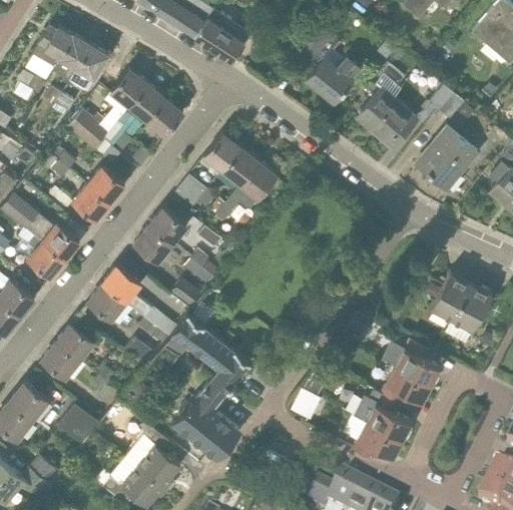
[(206,19),(212,10),(195,0),(137,0),(154,11),(174,24),(194,37),(203,24),(206,19)]
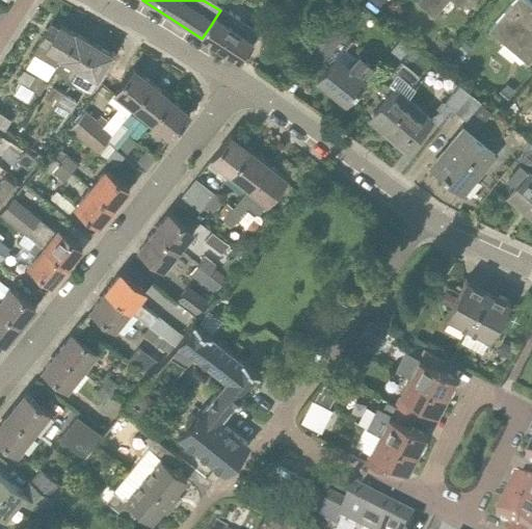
[(369,0),(381,9),(388,0),(369,0)]
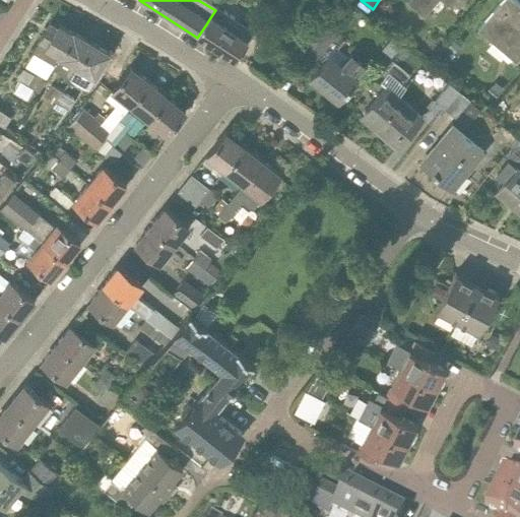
[(410,0),(407,5),(424,18),(439,0),(452,0),(461,7),(467,0),(410,0)]
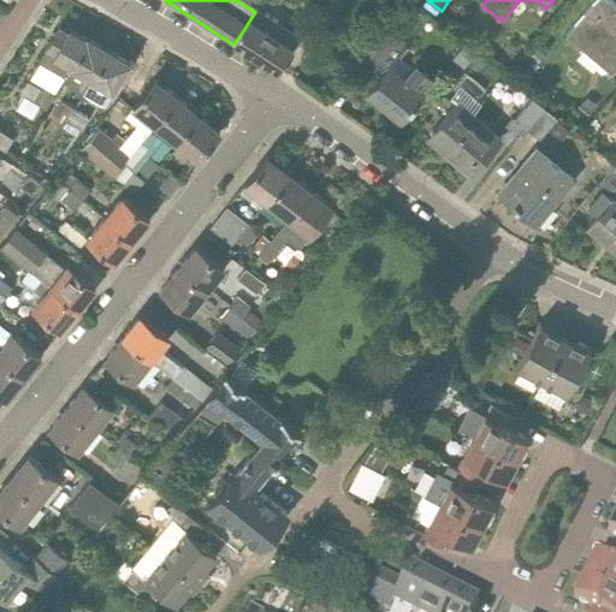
[(615,6),(608,0),(597,0),(566,39),(582,53),(587,47),(615,71),(615,24),(610,19),(615,12),(615,6)]
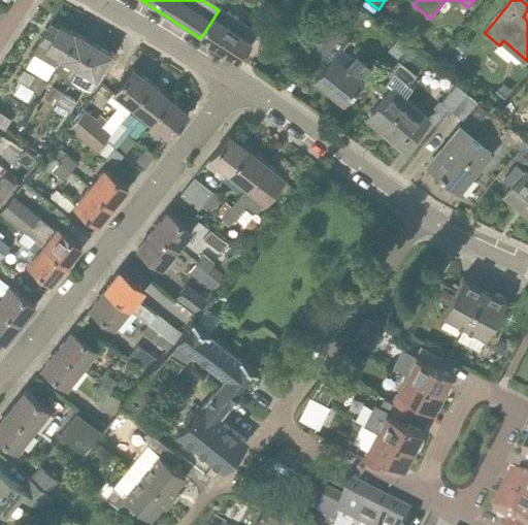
[(397,3),(384,7),(388,22),(401,18),(397,3)]
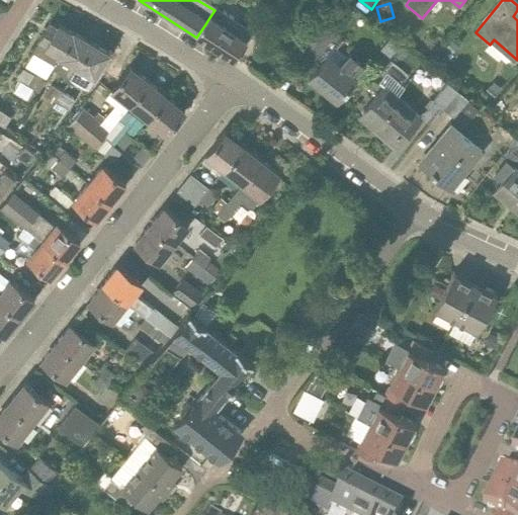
[(345,25),(354,15),(342,6),(333,16),(345,25)]
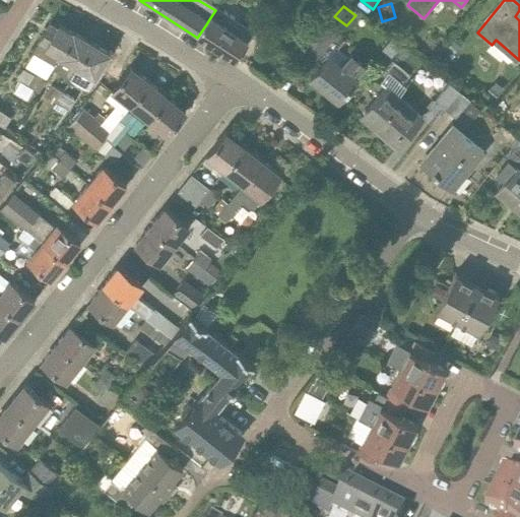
[(197,38),(235,62),(236,60),(247,44),(238,38),(244,28),(222,14),(216,23),(209,19),(206,24),(197,38)]
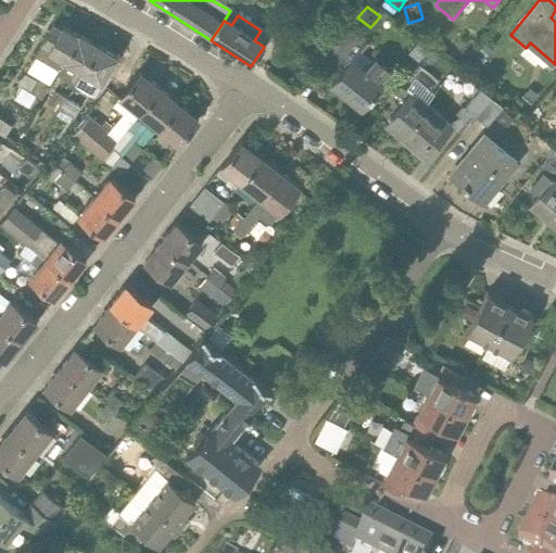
[(35,59),(59,72),(78,36),(62,28),(60,32),(53,27),(42,45),(42,46),(35,59)]
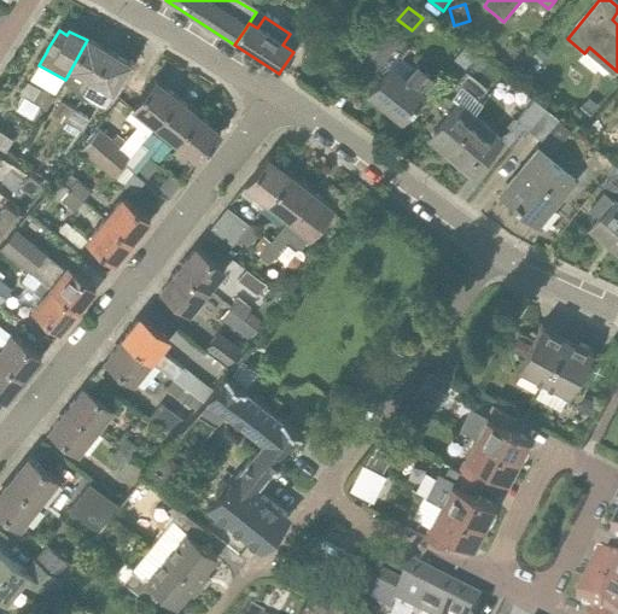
[(363,62),(375,72),(402,40),(389,30),(363,62)]
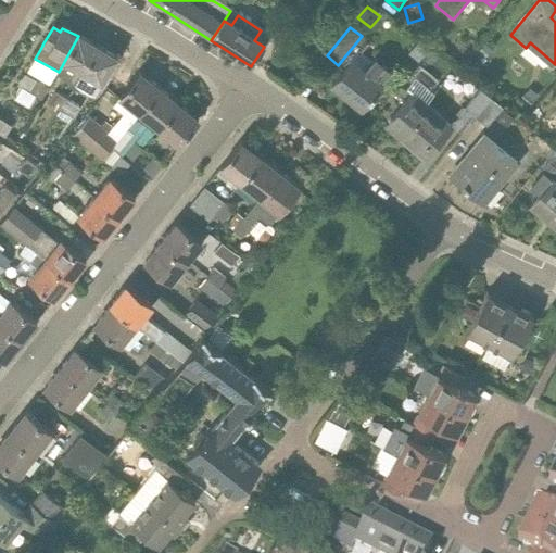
[(57,75),(75,86),(98,47),(78,36),(59,72),(57,75)]
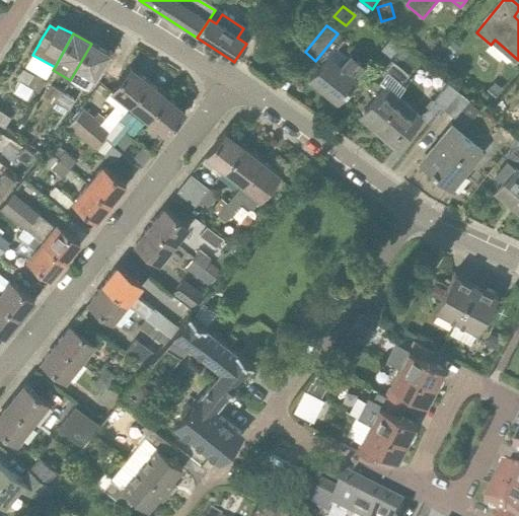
[(393,39),(383,51),(392,58),(402,47),(393,39)]
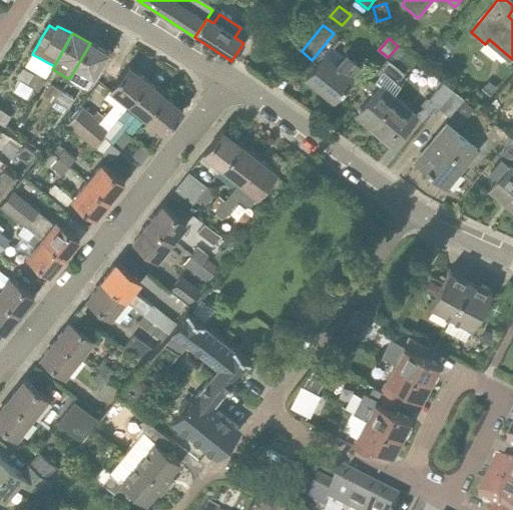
[(454,47),(448,41),(439,50),(446,56),(454,47)]
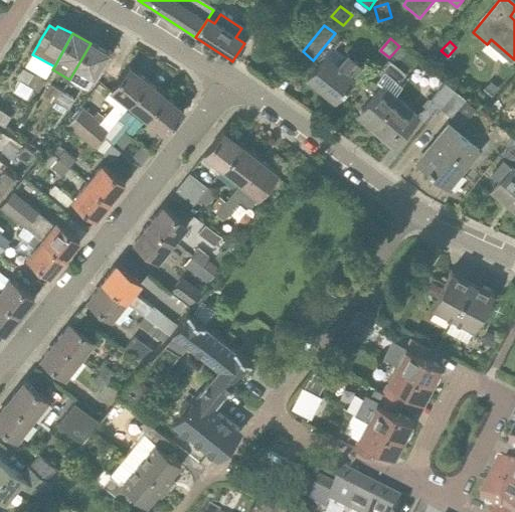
[(91,43),(69,79),(88,90),(108,53),(91,43)]
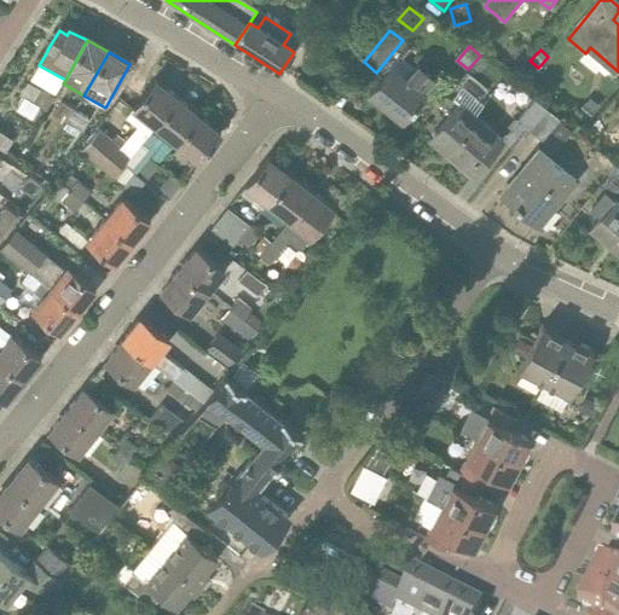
[(418,65),(405,82),(392,70),(369,98),(401,125),(411,112),(412,115),(426,99),(423,97),(437,80),(418,65)]
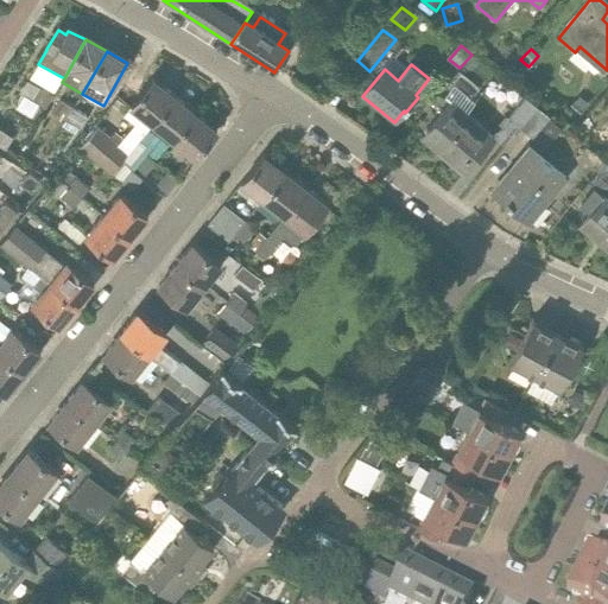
[(111,178),(152,126),(175,97),(152,81),(131,108),(143,116),(119,146),(99,129),(80,152),(111,178)]
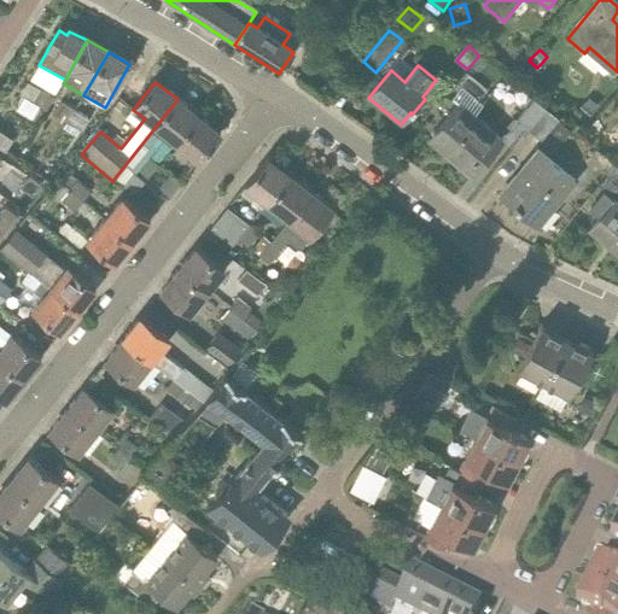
[(31,105),(40,92),(28,85),(21,99),(24,101),(31,105)]
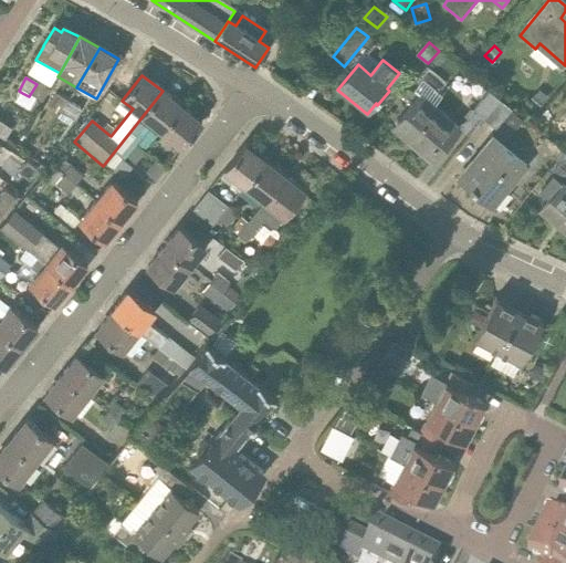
[(50,92),(37,84),(29,96),(42,104),(50,92)]
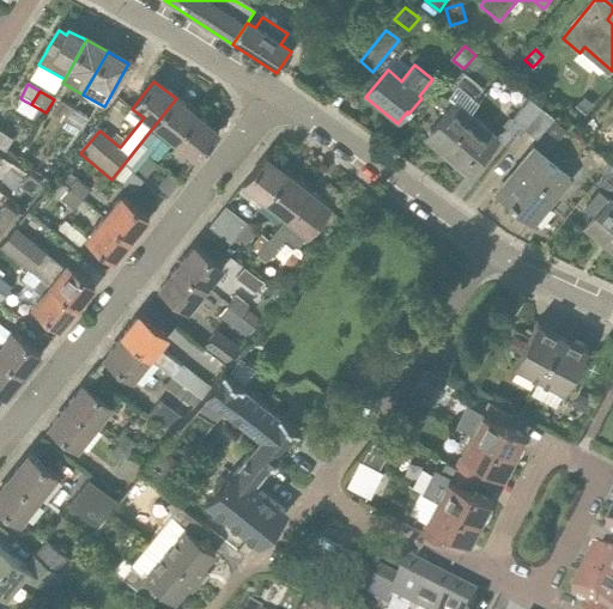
[(175,144),(196,115),(176,98),(153,127),(175,144)]
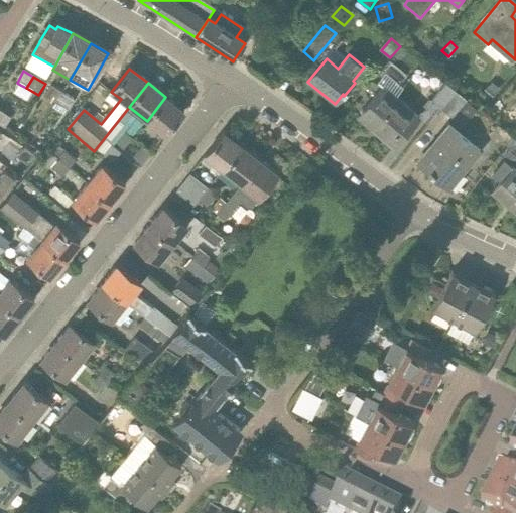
[(431,103),(441,111),(457,93),(446,85),(431,103)]
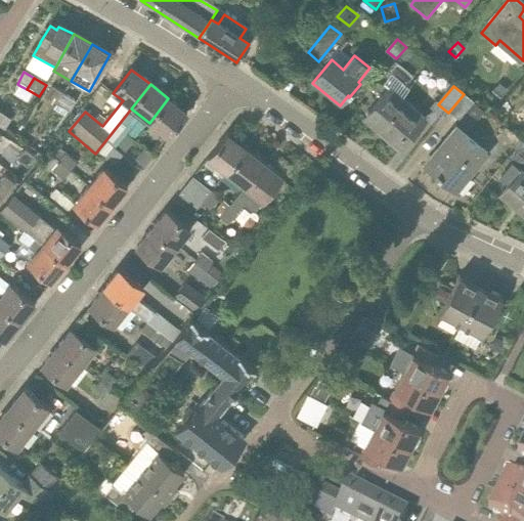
[(387,87),(367,115),(392,132),(388,139),(402,149),(425,119),(387,87)]
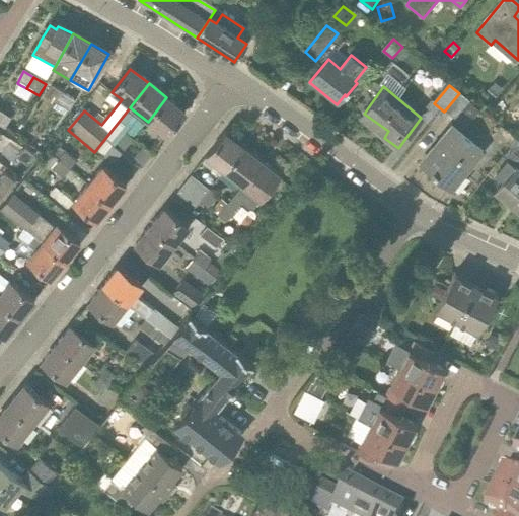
[(56,105),(63,94),(52,87),(46,98),(56,105)]
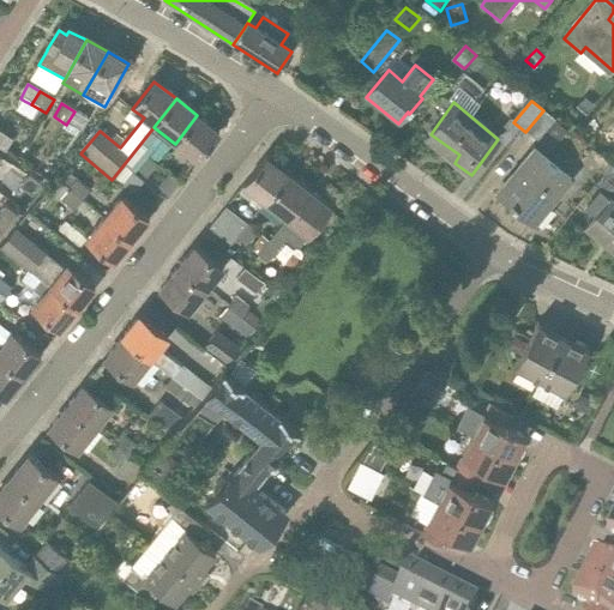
[(543,110),(525,132),(537,143),(555,121),(543,110)]
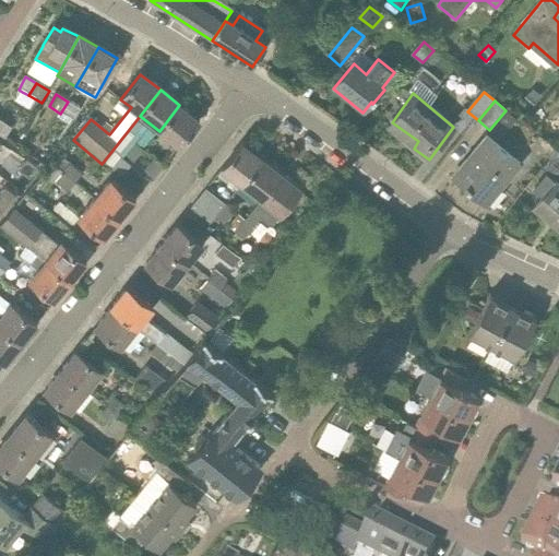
[(80,108),(68,102),(60,114),(73,120),(80,108)]
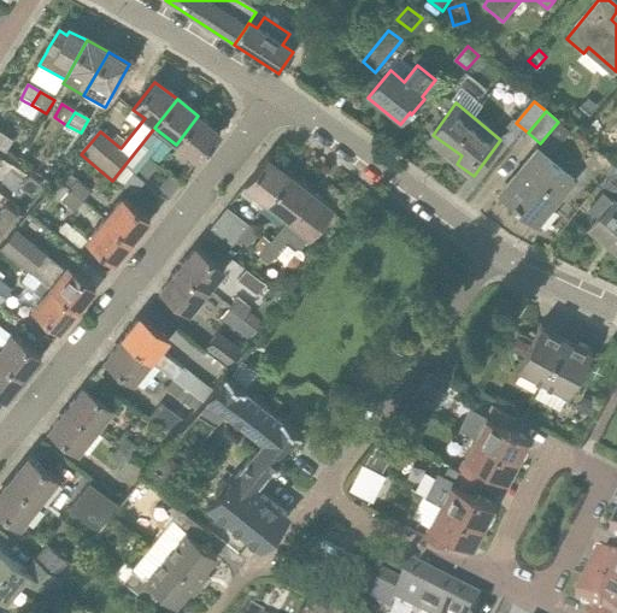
[(219,134),(198,116),(176,145),(198,161),(219,134)]
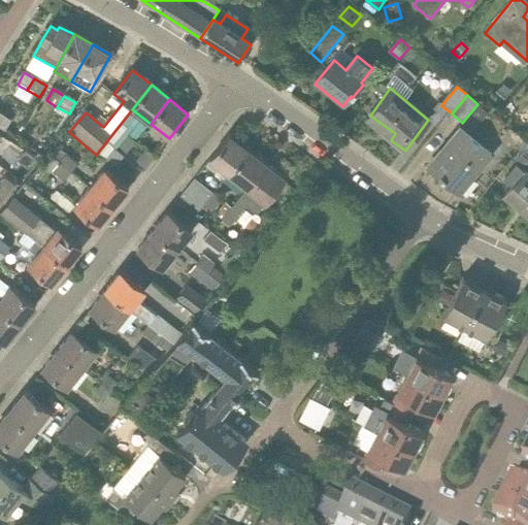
[(470,113),(482,122),(489,113),(477,104),(470,113)]
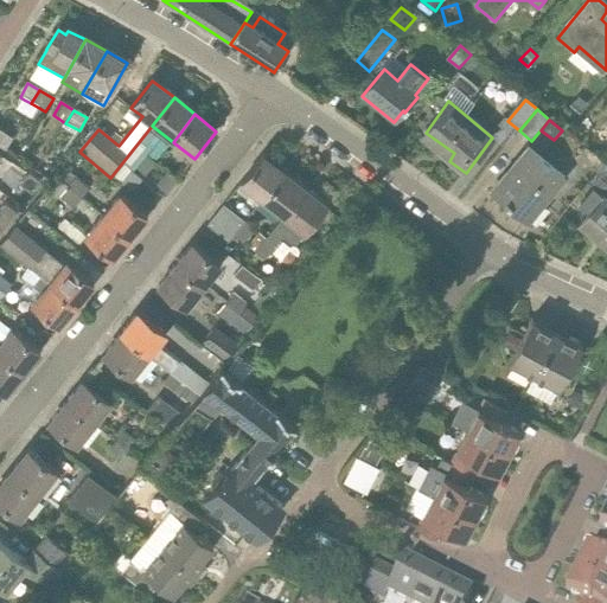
[(0,148),(5,153),(13,140),(0,130),(0,148)]
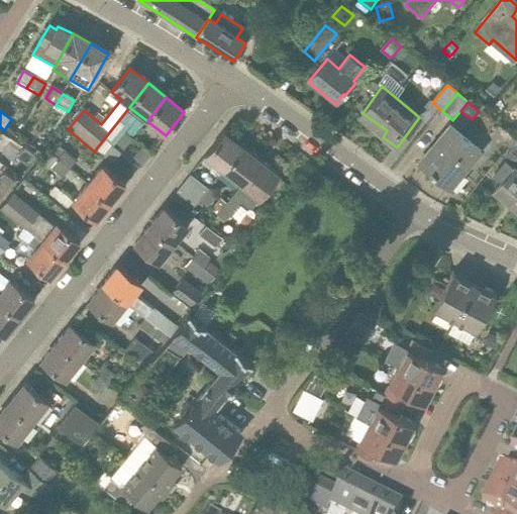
[(430,174),(445,187),(456,173),(461,177),(481,152),(449,127),(419,165),(421,167),(421,166),(430,173),(430,174)]
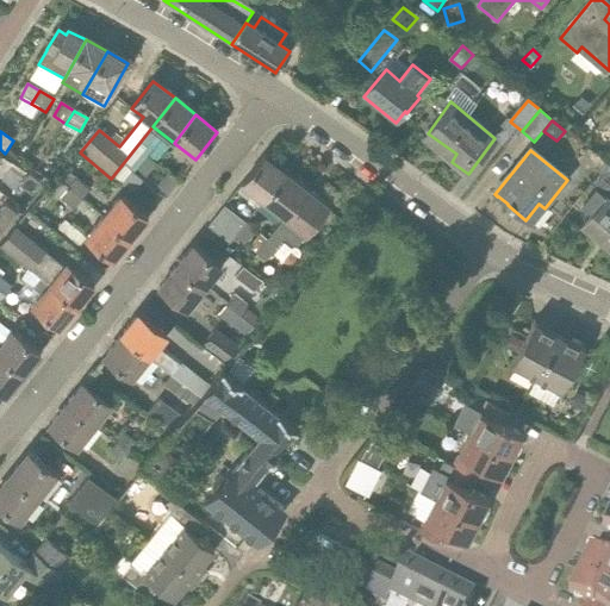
[(157,164),(147,156),(136,170),(145,179),(157,164)]
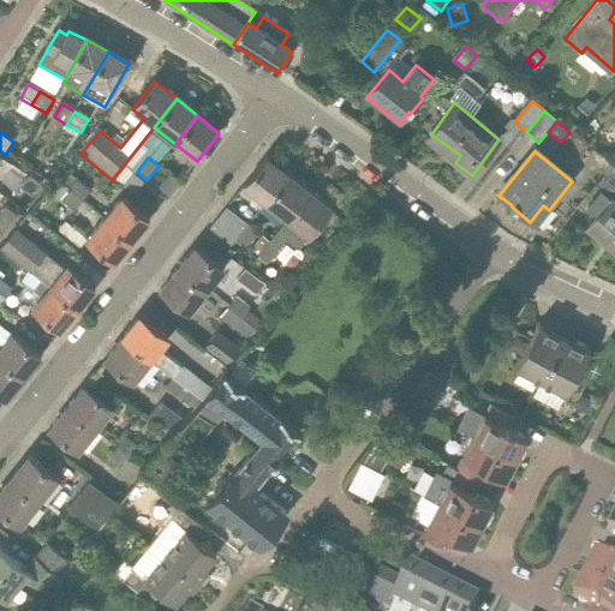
[(244,186),(266,203),(288,175),(267,159),(244,186)]
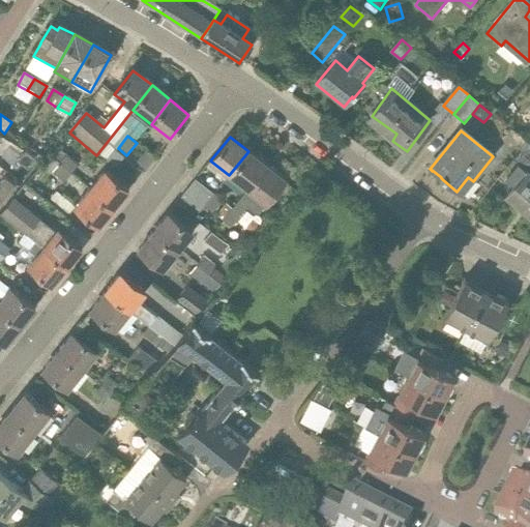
[(529,160),(529,145),(528,144),(521,152),(524,154),(529,160)]
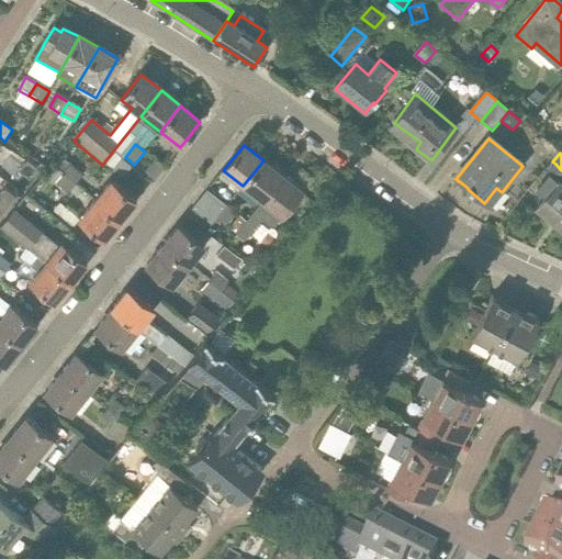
[(103,165),(124,182),(133,170),(112,154),(103,165)]
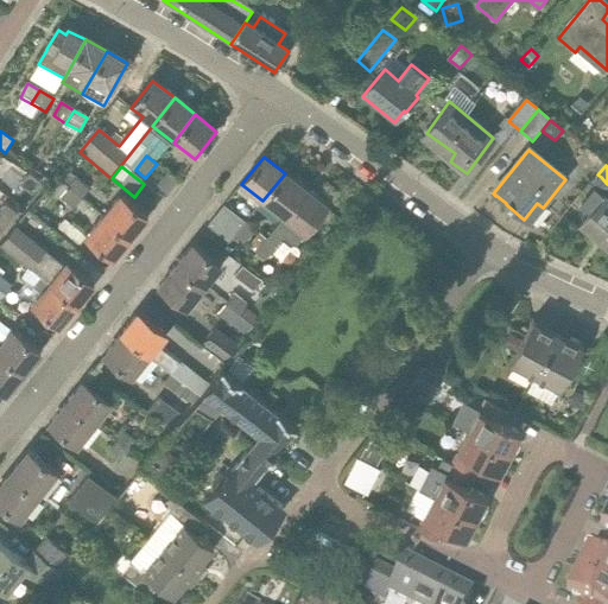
[(64,170),(56,180),(82,201),(89,190),(64,170)]
